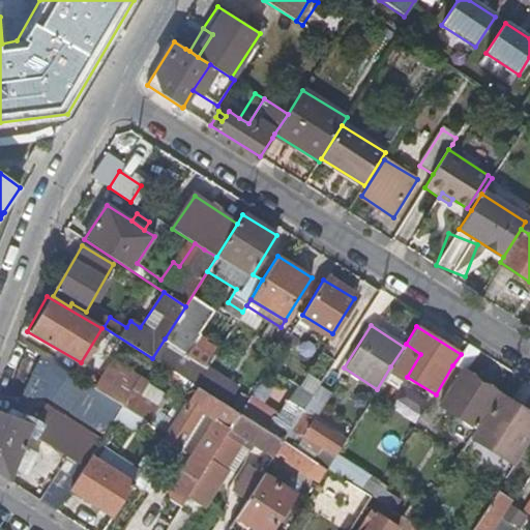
[(208,365),(165,339),(152,358),(196,386),(207,369),(208,365)]
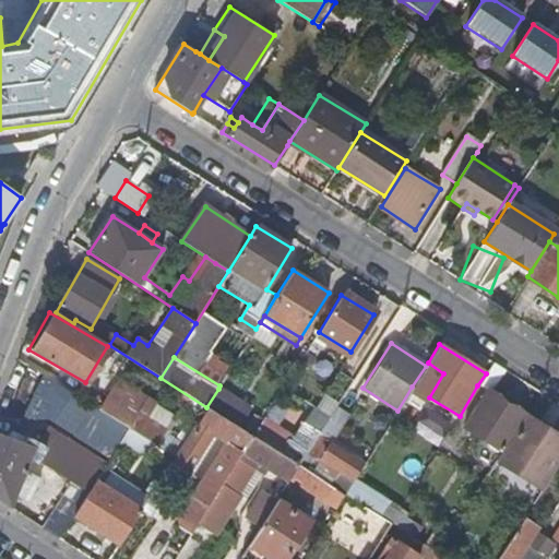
[(412,387),(429,397),(443,373),(428,363),(426,366),(412,387)]
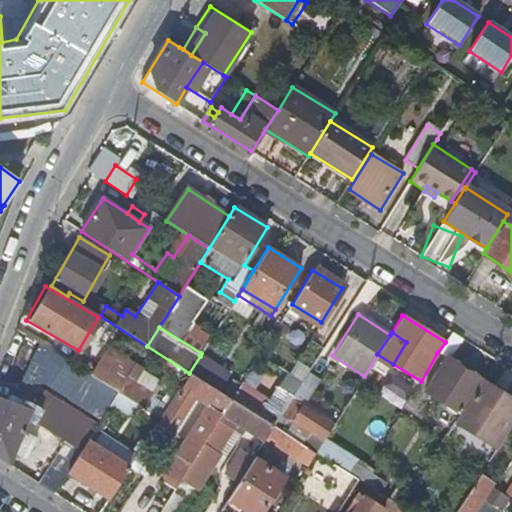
[(437,353),(445,358),(446,357),(450,360),(463,339),(451,332),(445,342),(437,353)]
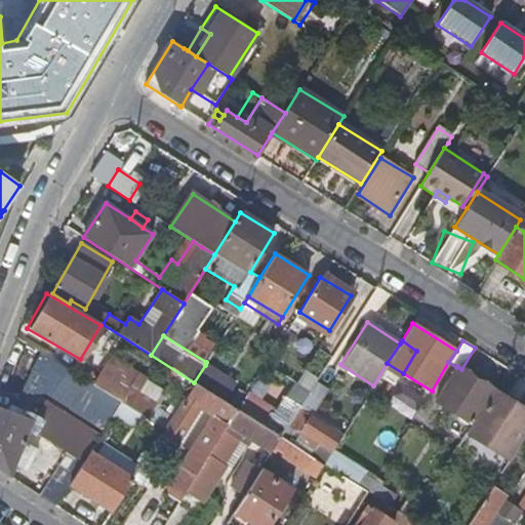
[(107,363),(92,386),(115,400),(119,403),(133,380),(107,363)]
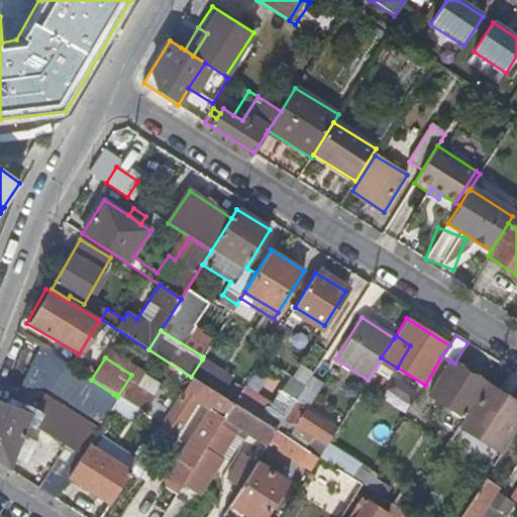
[(232,379),(202,359),(191,377),(192,378),(221,396),(232,379)]
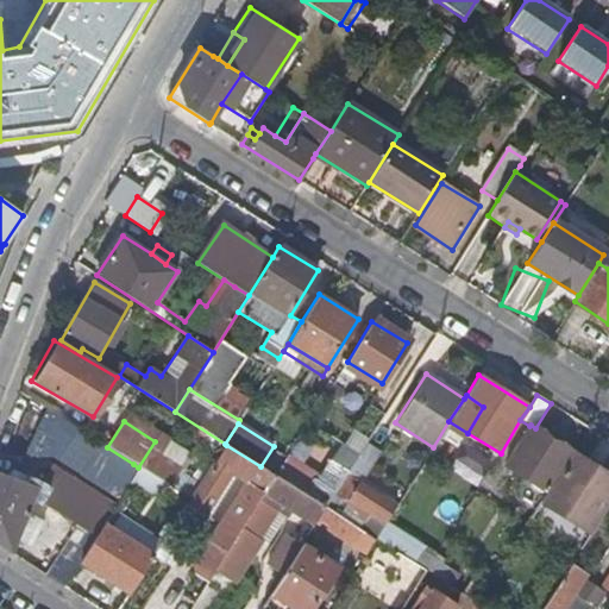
[(570,450),(535,428),(531,425),(529,426),(504,466),(545,493),(570,450)]
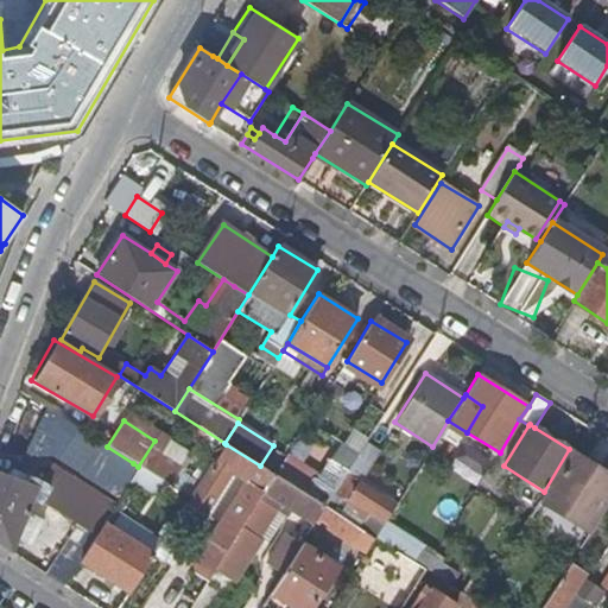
[(273,445),(260,466),(276,475),(301,435),(285,425),(273,445)]
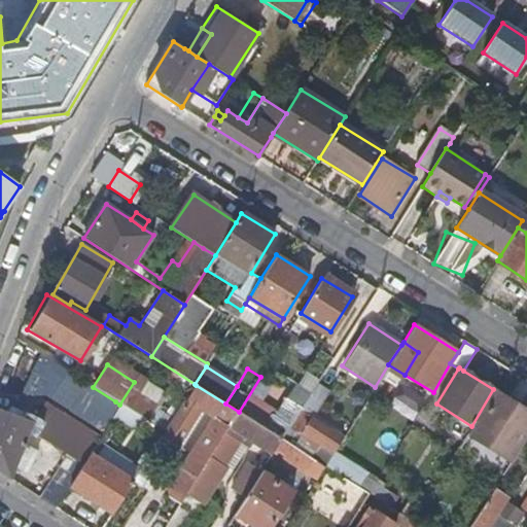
[(99,428),(115,401),(93,387),(89,384),(71,411),(99,428)]
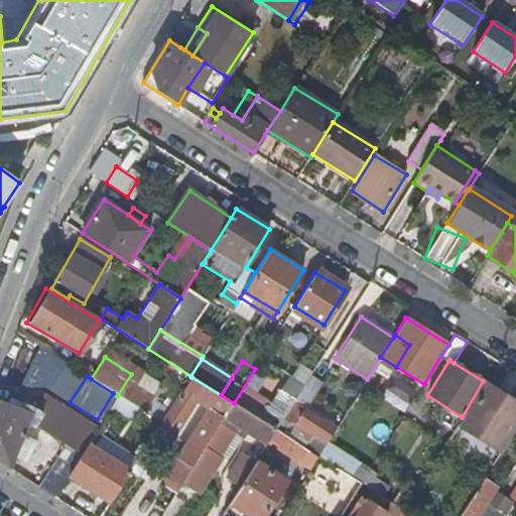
[(321,384),(309,376),(295,399),(307,406),(321,384)]
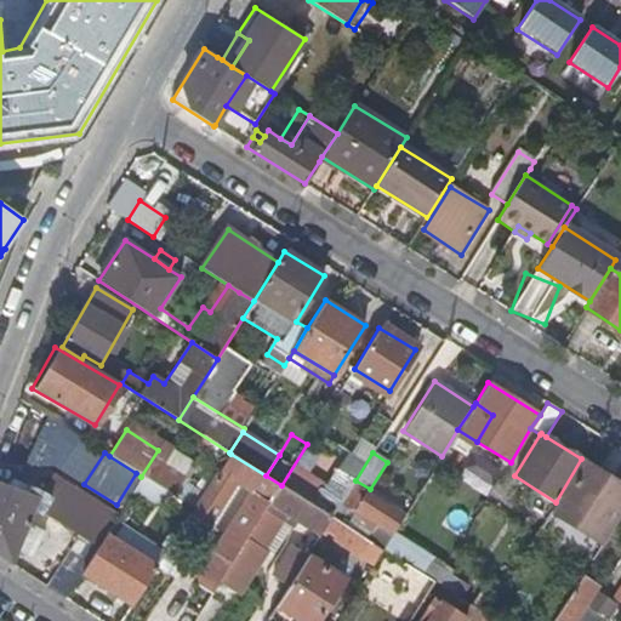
[(249,493),(268,505),(271,500),(281,485),(266,476),(231,454),(193,516),(210,527),(237,484),(249,493)]
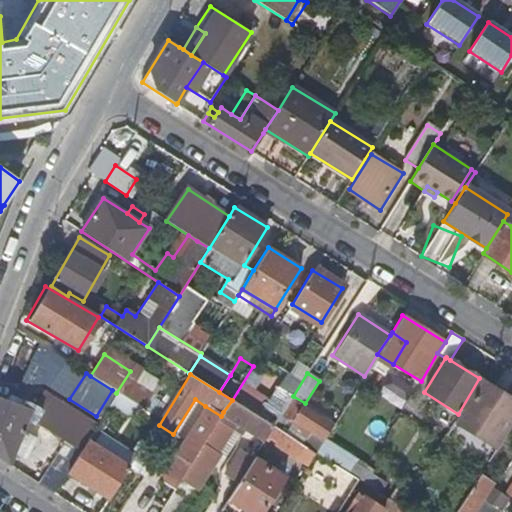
[(511,422),(511,398),(483,381),(463,411),(461,410),(454,422),(496,448),(511,422)]
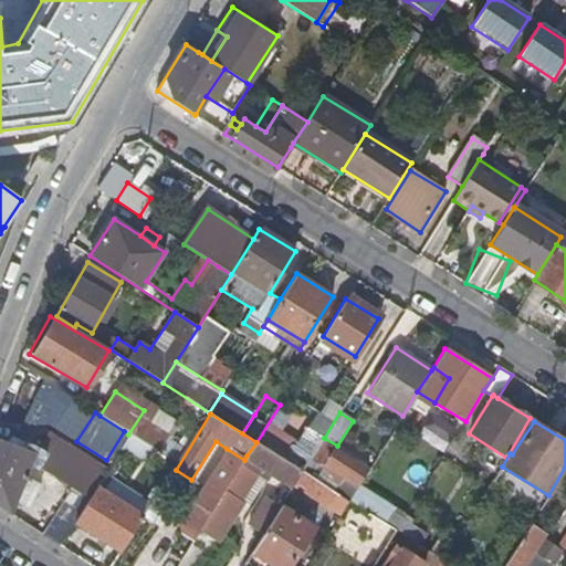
[(136,456),(143,440),(124,432),(118,448),(136,456)]
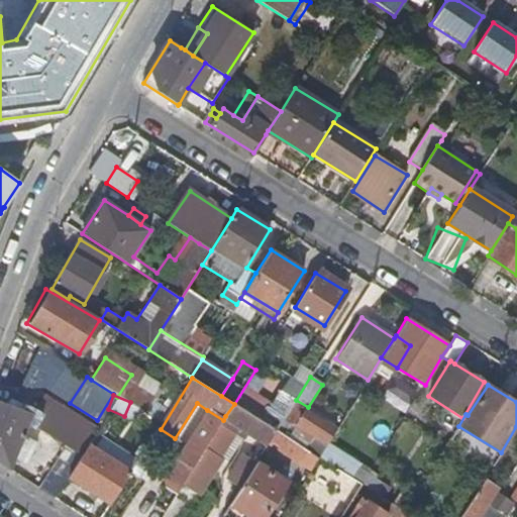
[(12,409),(0,404),(0,461),(9,468),(26,425),(32,429),(34,426),(67,446),(82,456),(88,447),(97,431),(43,398),(36,409),(23,404),(23,406),(14,403),(12,409)]
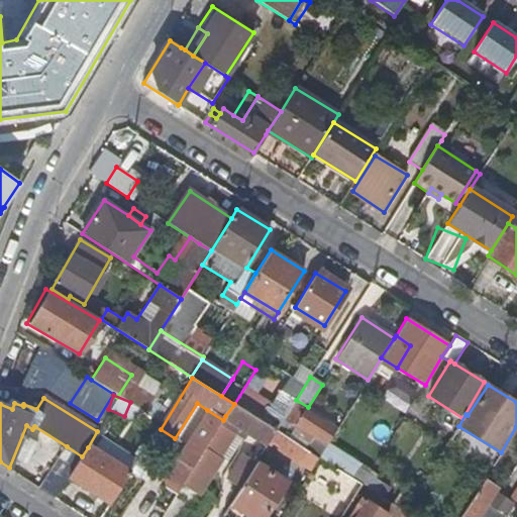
[(334,428),(294,403),(285,417),(313,435),(305,448),(319,457),(327,444),(325,442),(334,428)]
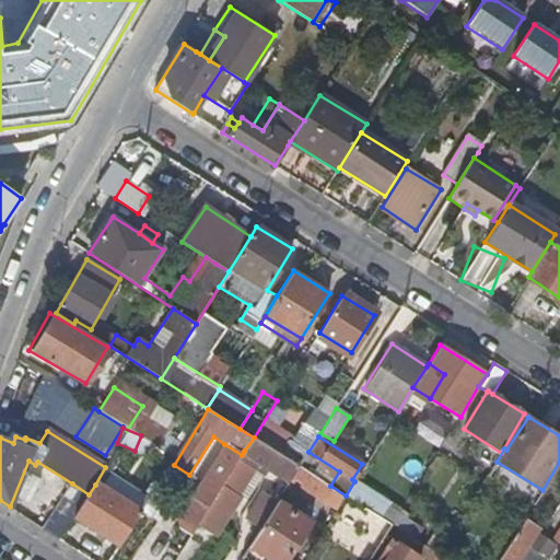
[(244,451),(256,458),(269,466),(290,479),(291,480),(300,466),(254,438),(244,451)]
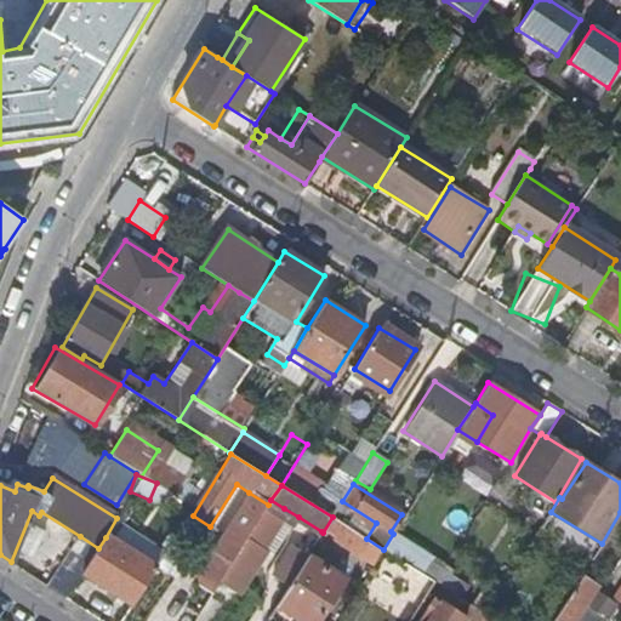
[(193,584),(212,594),(221,580),(261,517),(268,505),(249,493),(241,505),(193,584)]
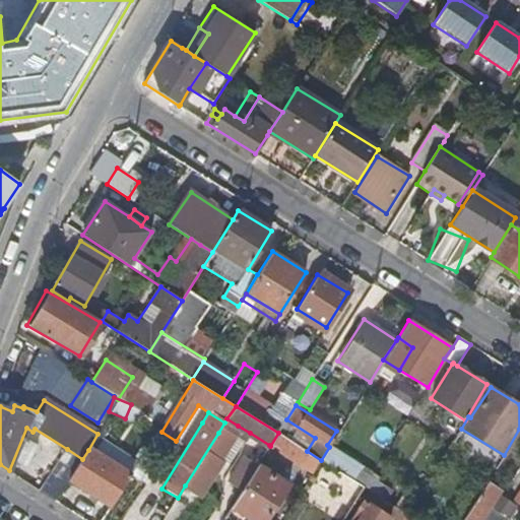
[(218,433),(185,485),(201,496),(221,463),(217,460),(238,426),(226,418),(224,423),(218,433)]
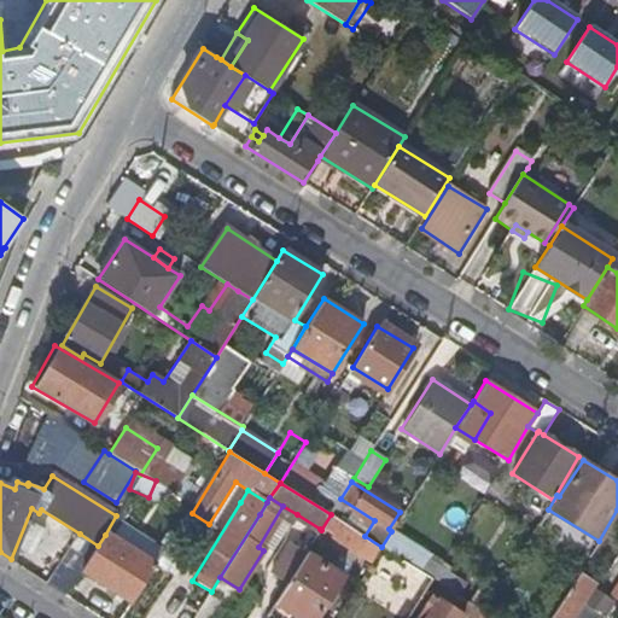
[(367,559),(372,561),(382,547),(365,536),(331,514),(321,530),(367,559)]
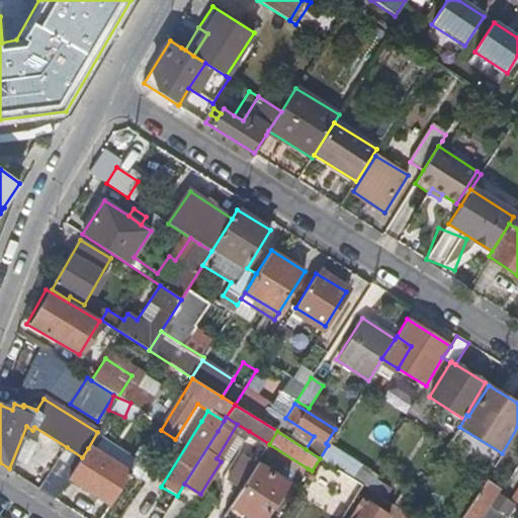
[(67,447),(39,492),(55,501),(67,481),(82,457),(67,447)]
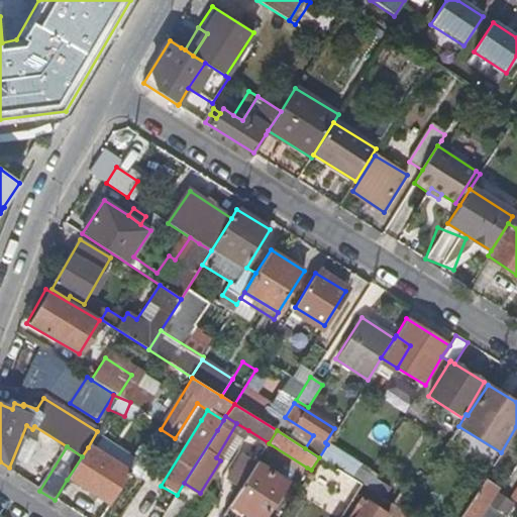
[(67,480),(111,506),(131,474),(88,447),(82,456),(67,480)]
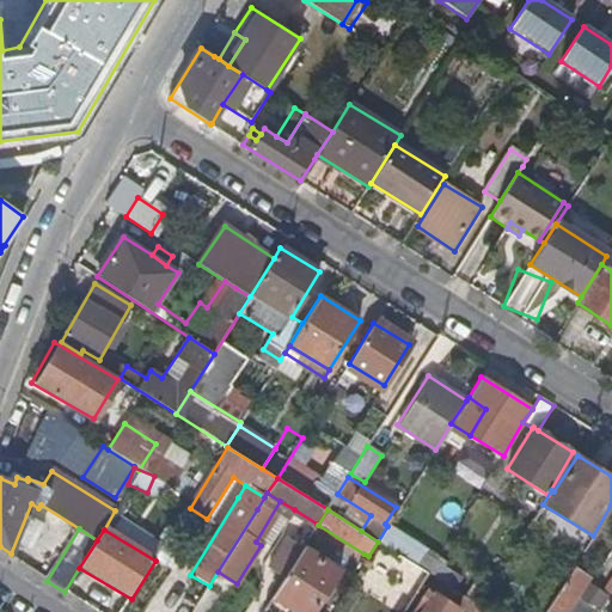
[(265,568),(283,579),(301,551),(283,540),(265,568)]
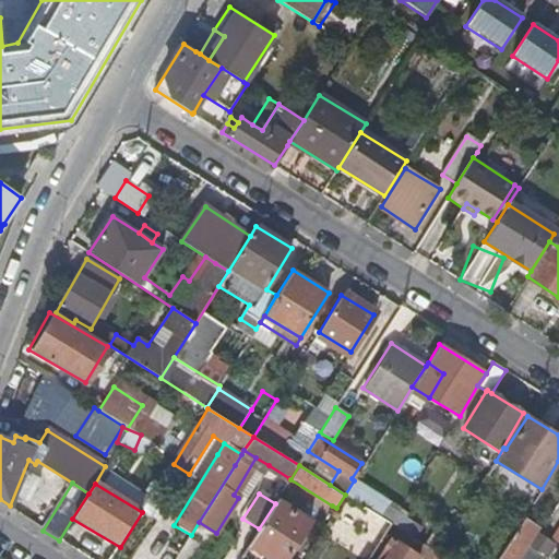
[(28,516),(42,523),(50,503),(37,498),(28,516)]
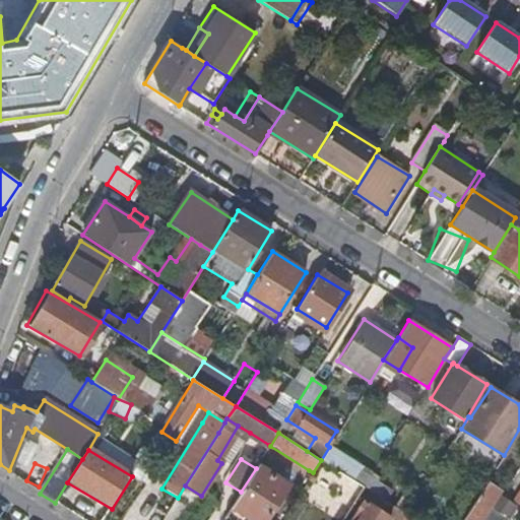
[(232,508),(250,519),(253,514),(263,519),(266,519),(288,485),(258,466),(256,468),(241,492),(232,508)]
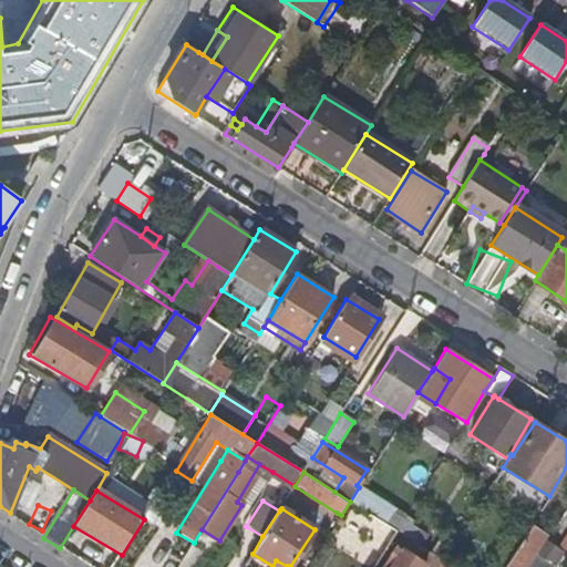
[(382,508),(377,518),(379,519),(397,532),(403,522),(382,508)]
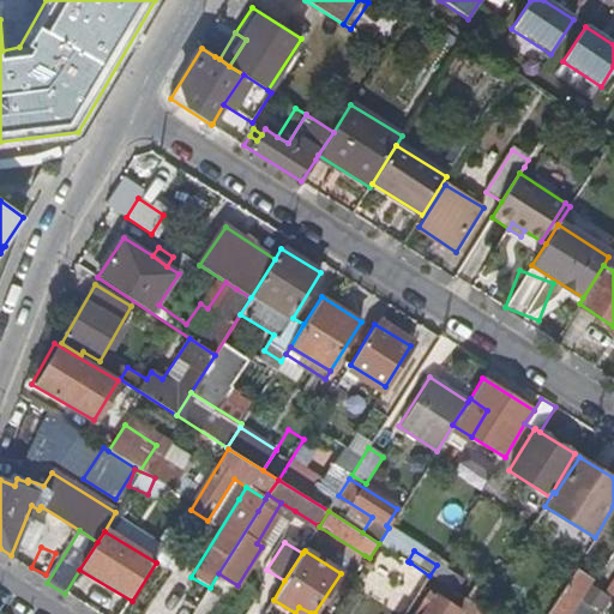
[(383,573),(372,590),(387,600),(384,606),(396,613),(405,613),(417,595),(398,583),(410,563),(408,561),(399,557),(387,576),(383,573)]
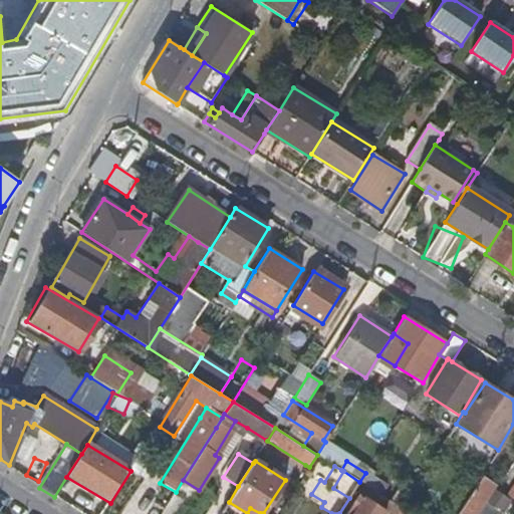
[(375,471),(368,467),(365,473),(359,482),(380,495),(388,484),(372,475),(375,471)]
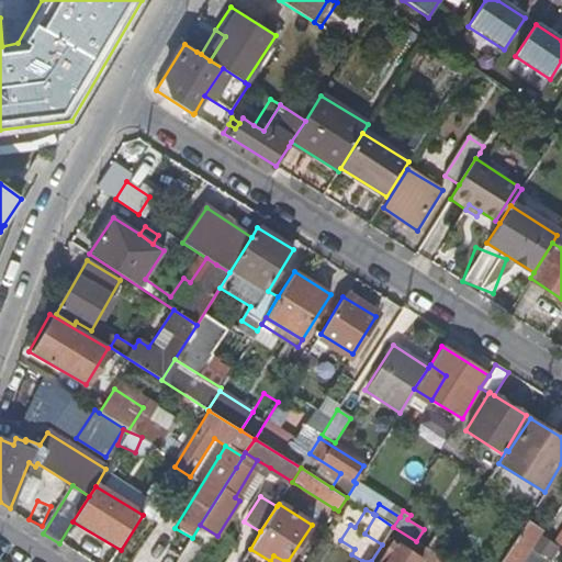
[(364,534),(382,544),(393,527),(375,515),(364,534)]
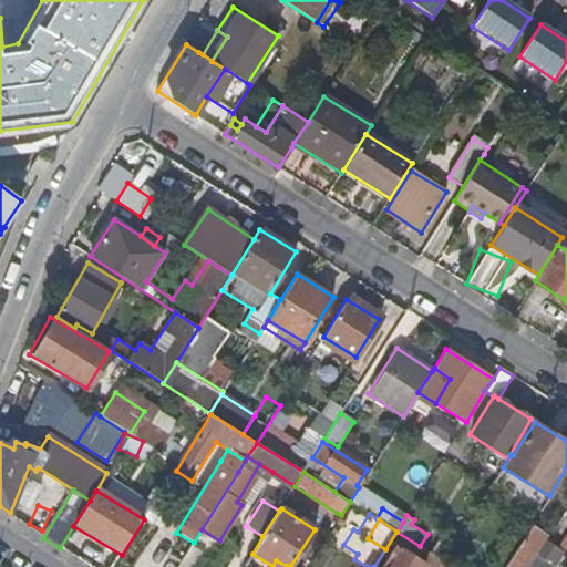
[(328,544),(340,550),(343,545),(353,529),(341,522),(328,544)]
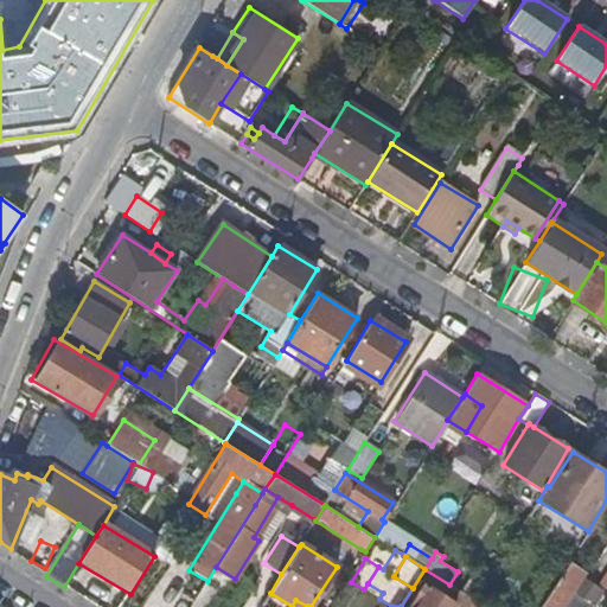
[(589,606),(592,605),(572,590),(585,570),(570,562),(550,595),(549,595),(541,606),(589,606)]
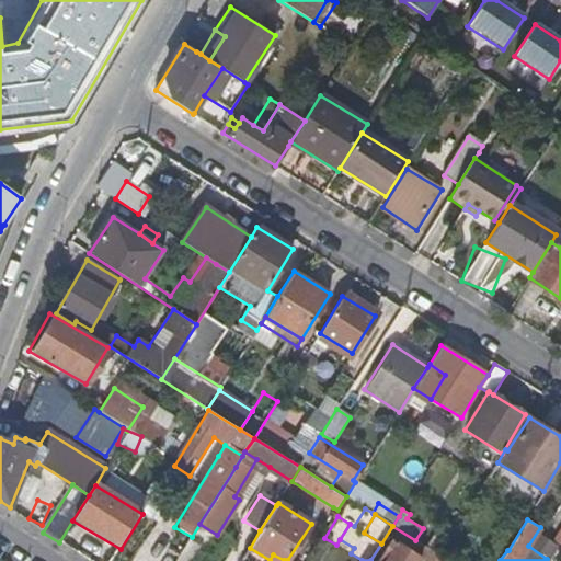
[(433,535),(425,547),(428,548),(436,553),(443,541),(433,535)]
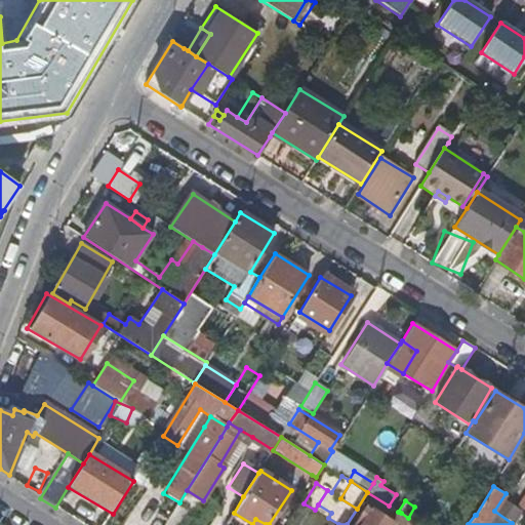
[(318,505),(315,510),(328,518),(331,513),(318,505)]
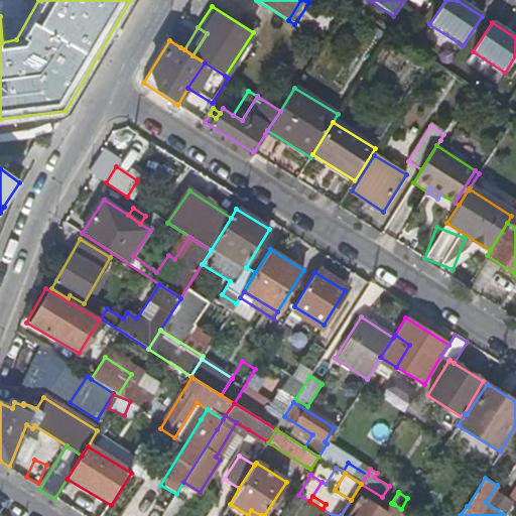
[(386,515),(387,515),(357,498),(346,515),(386,515)]
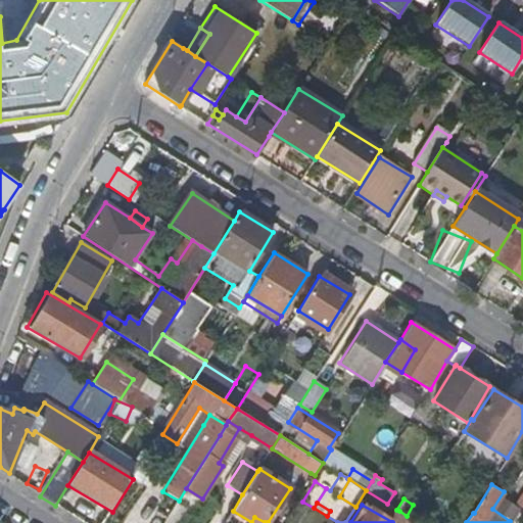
[(399,511),(392,522),(394,522),(406,522),(410,517),(407,516),(399,511)]
